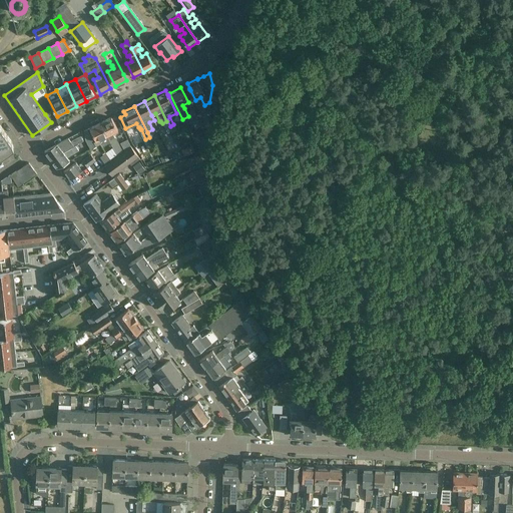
[(197,117),(194,109),(188,112),(191,119),(197,117)]
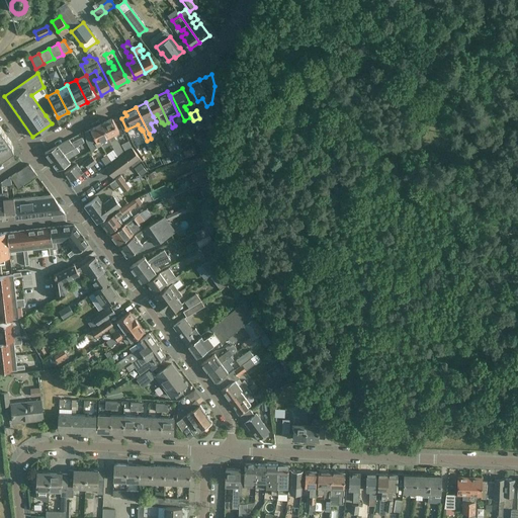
[(119,132),(112,118),(101,123),(111,143),(112,146),(118,156),(124,152),(117,139),(116,139),(113,135),(119,132)]
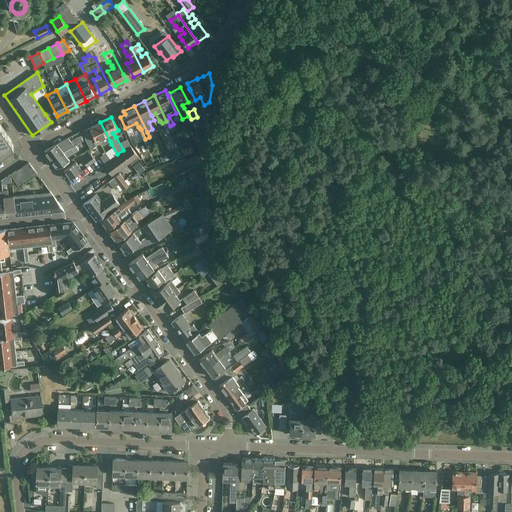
[(110,141),(100,122),(90,128),(96,141),(94,142),(96,146),(100,144),(101,145),(110,141)]
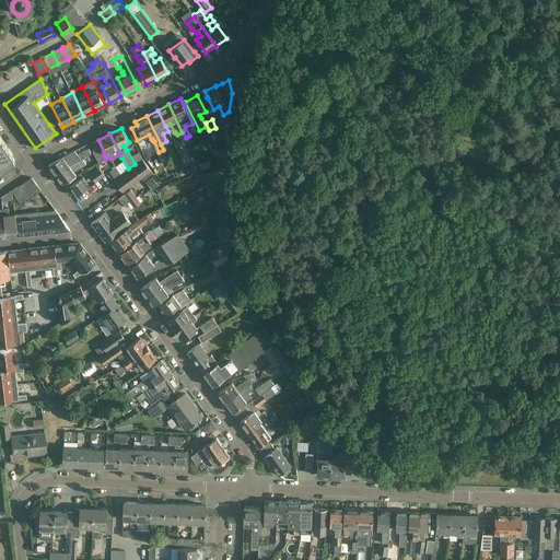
[(0,172),(15,161),(14,161),(13,155),(12,154),(9,149),(9,148),(8,148),(3,141),(2,140),(0,136),(0,172)]
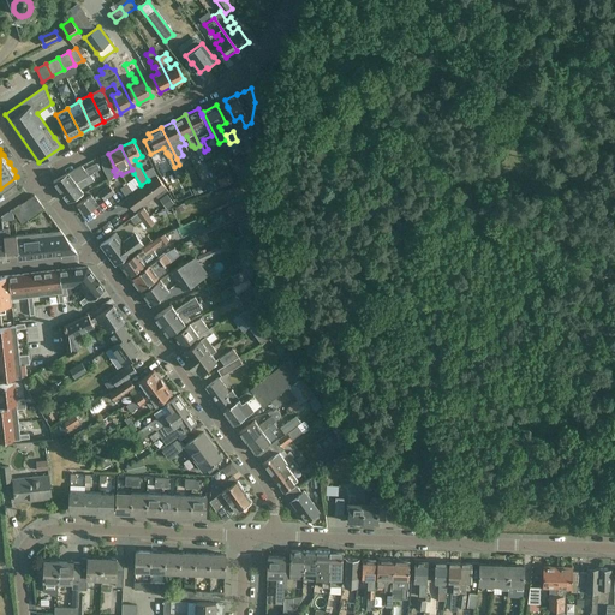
[(70,173),(53,181),(60,191),(89,175),(82,166),(70,173)]
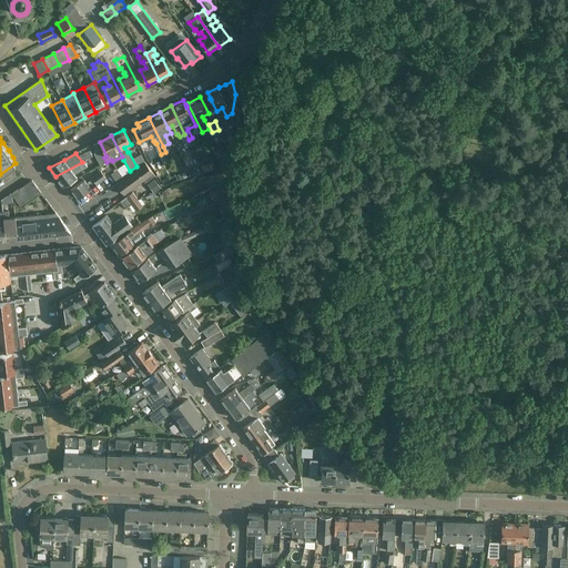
[(212,161),(201,165),(204,172),(215,168),(212,161)]
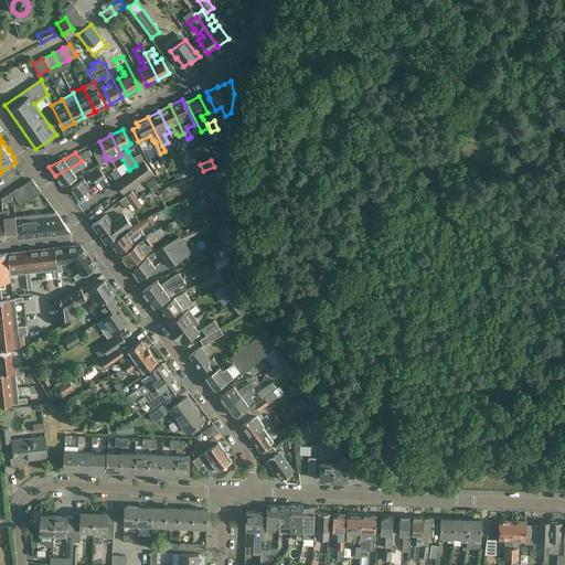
[(87,166),(84,161),(82,161),(55,176),(63,185),(77,177),(74,172),(87,166)]
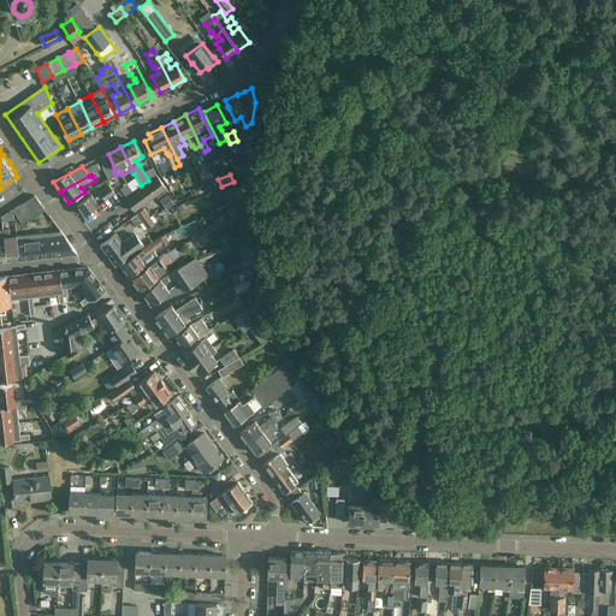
[(158,176),(136,193),(126,200),(135,211),(144,203),(157,195),(159,199),(169,190),(158,176)]
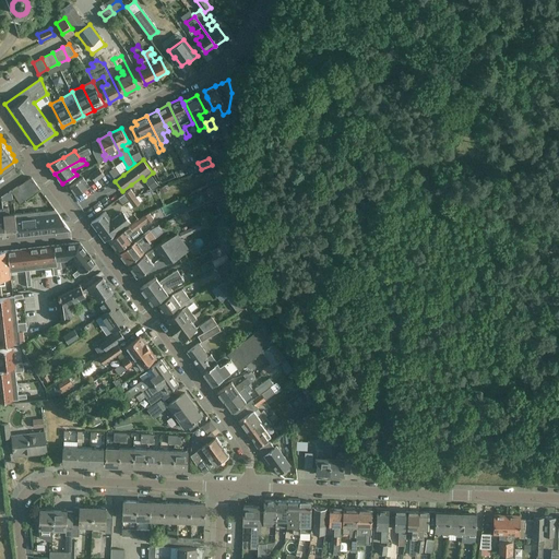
[(114,178),(122,173),(117,165),(109,171),(114,178)]
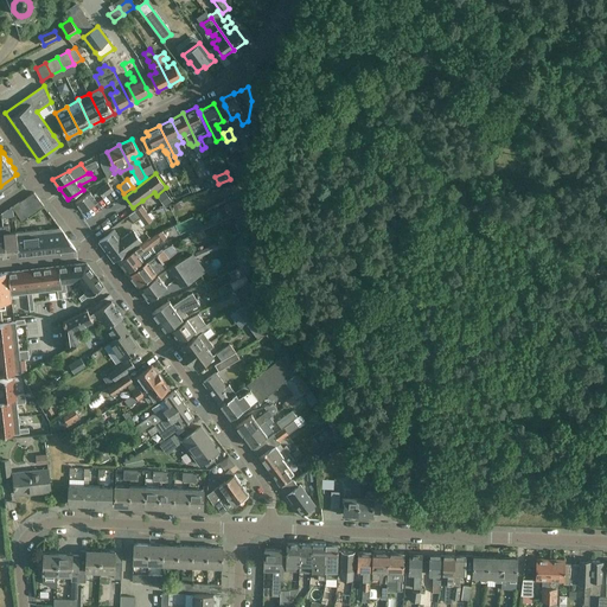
[(90,191),(85,195),(76,202),(83,211),(114,190),(108,181),(97,190),(98,191),(95,193),(96,195),(94,196),(90,191)]
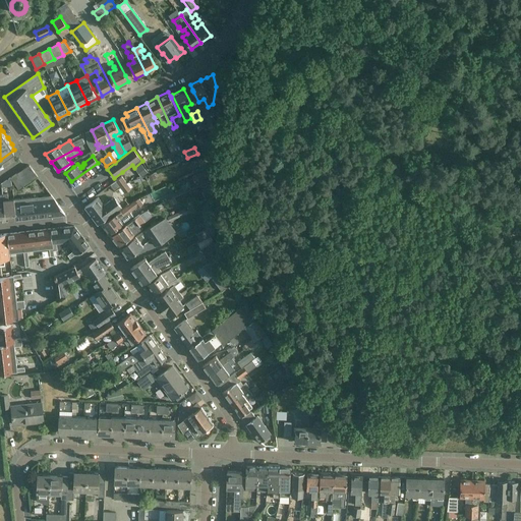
[(30,165),(17,173),(25,186),(33,181),(38,176),(30,165)]
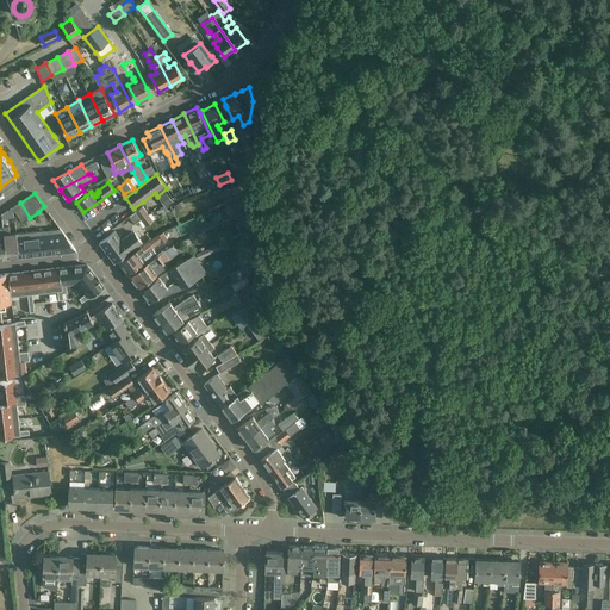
[(30,218),(20,203),(13,207),(23,223),(30,218)]
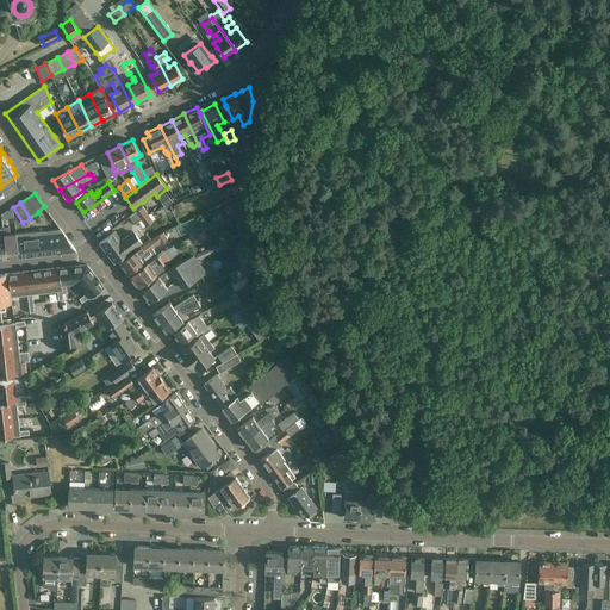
[(14,221),(13,207),(1,216),(2,222),(14,221)]
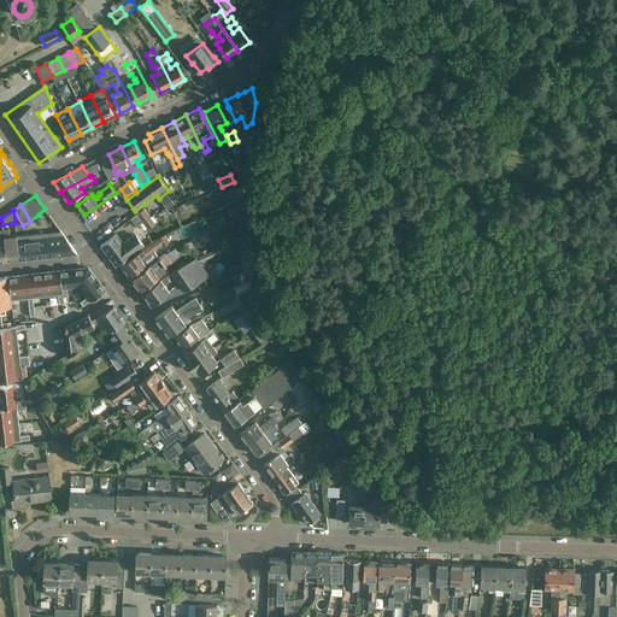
[(145,228),(154,222),(146,211),(137,217),(145,228)]
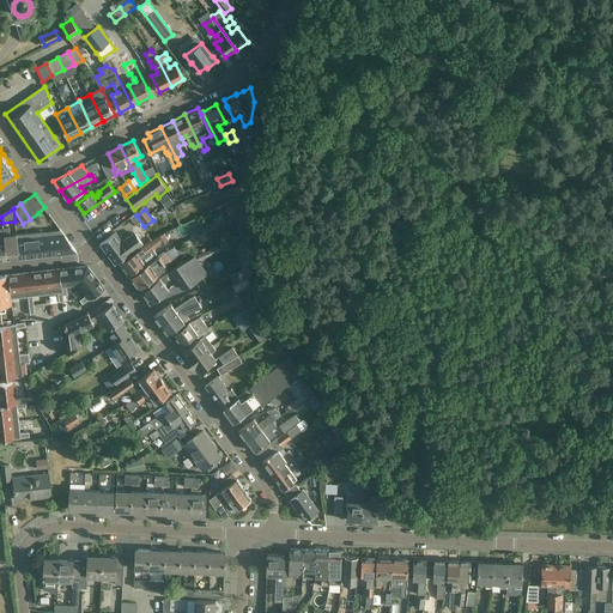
[(212,220),(202,223),(206,234),(216,231),(212,220)]
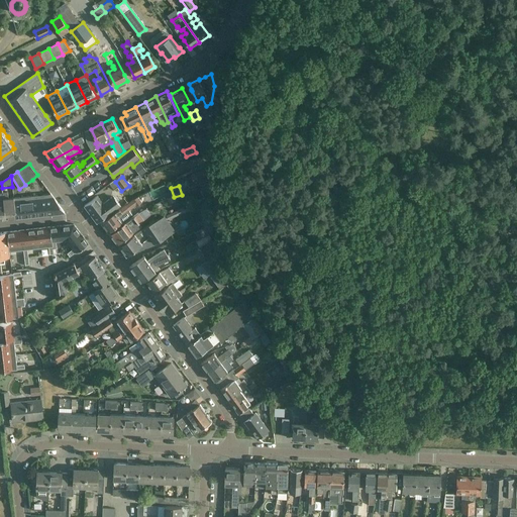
[(7,192),(3,193),(3,201),(6,219),(16,218),(13,198),(8,198),(7,192)]
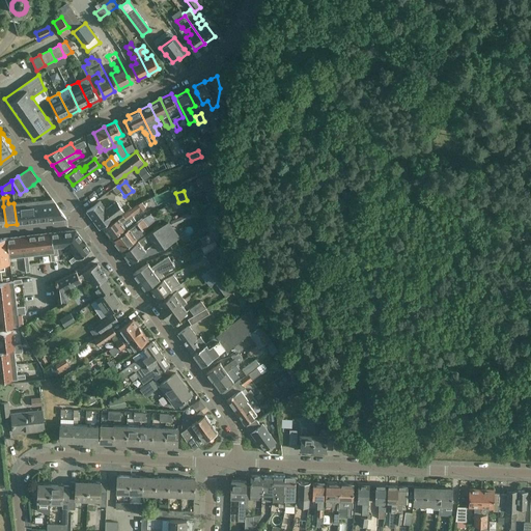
[(66,218),(52,198),(52,199),(14,203),(17,224),(66,218)]
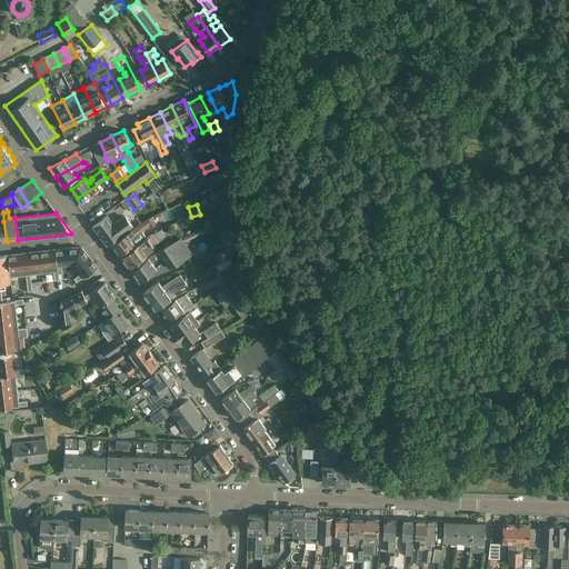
[(132,226),(126,216),(113,225),(107,216),(93,227),(107,245),(132,226)]
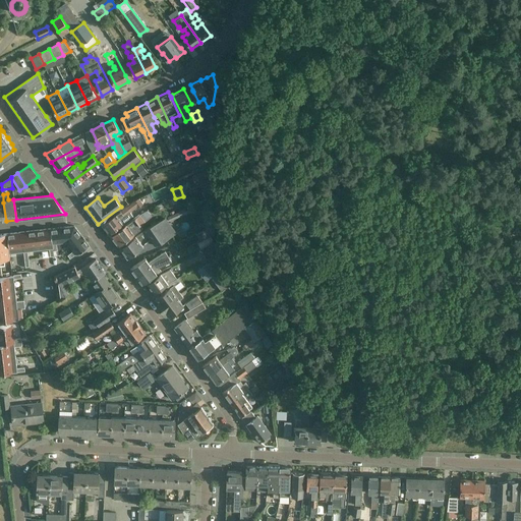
[(139,198),(133,201),(137,209),(143,204),(139,198)]
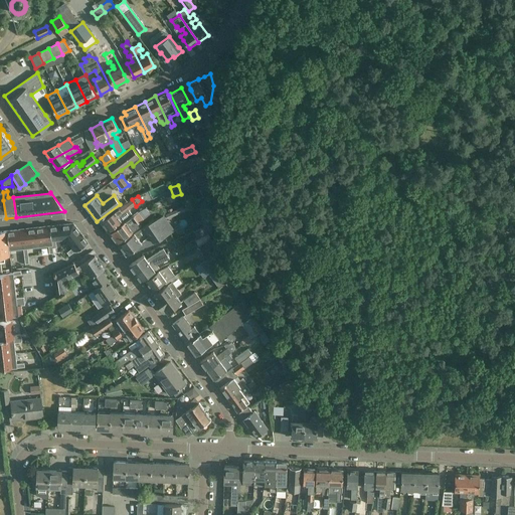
[(110,215),(102,221),(109,231),(117,225),(122,221),(133,213),(129,209),(126,204),(110,215)]
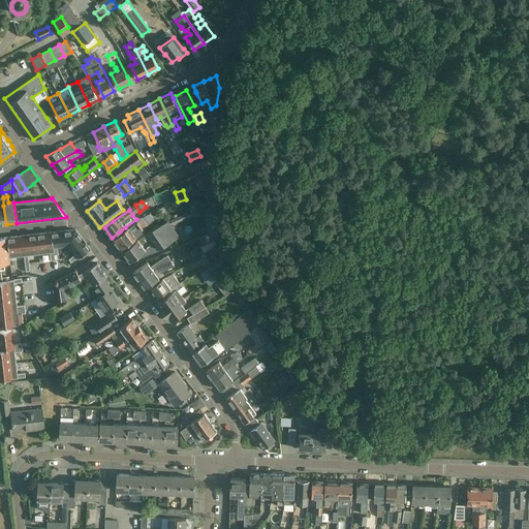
[(149,224),(143,217),(113,239),(121,250),(121,249),(136,238),(132,232),(141,227),(142,229),(149,224)]
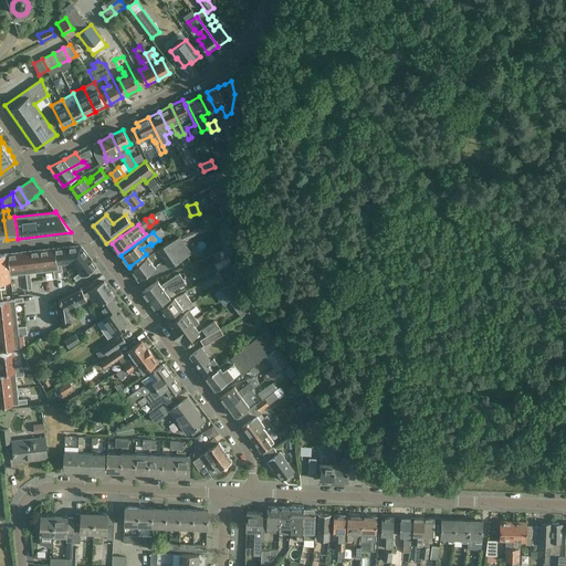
[(192,253),(187,247),(180,237),(165,243),(157,250),(169,266),(192,253)]
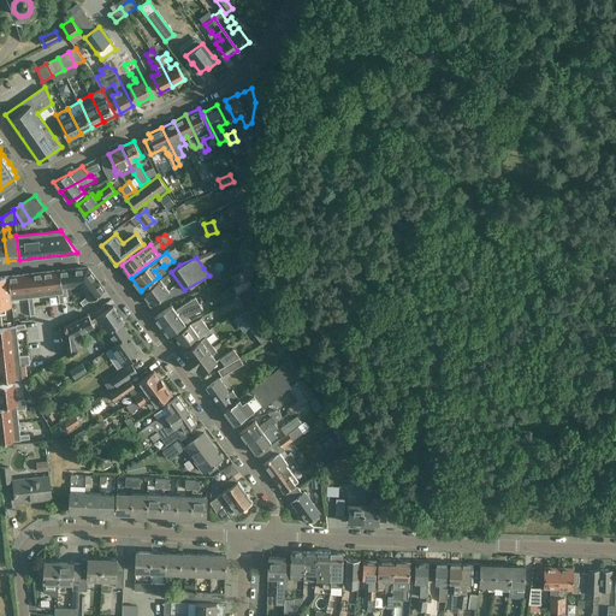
[(88,267),(60,270),(64,296),(67,296),(67,288),(80,285),(88,267)]
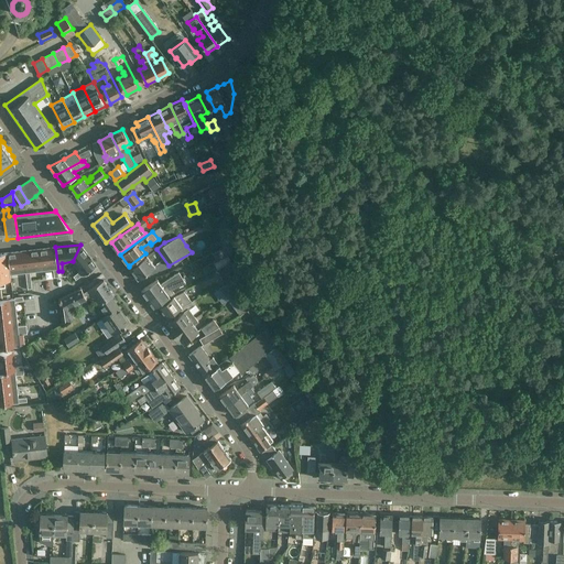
[(80,245),(73,261),(80,271),(74,275),(76,280),(83,274),(83,275),(96,266),(80,245)]
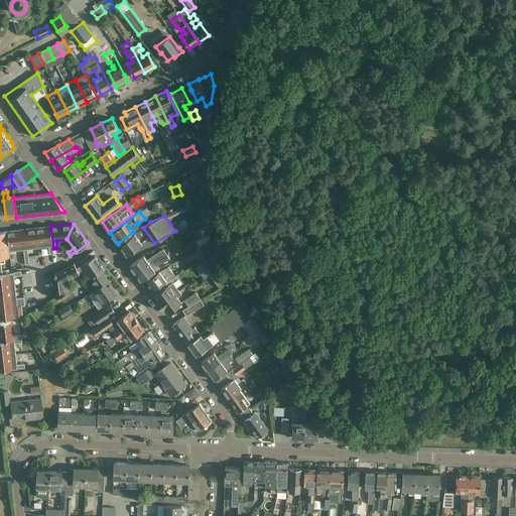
[(50,226),(36,228),(38,248),(48,246),(49,254),(53,253),(53,248),(50,226)]
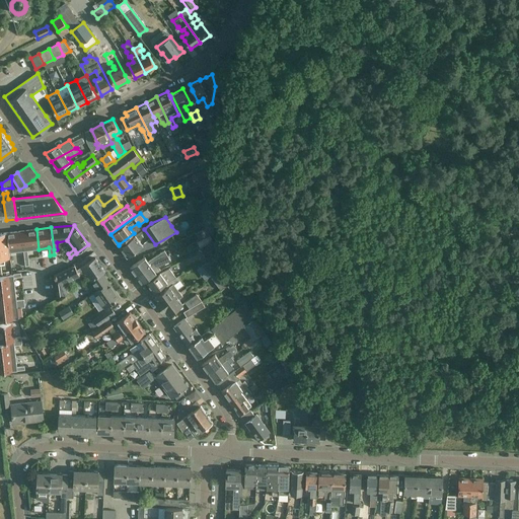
[(213,234),(210,227),(203,229),(206,237),(211,235),(213,234)]
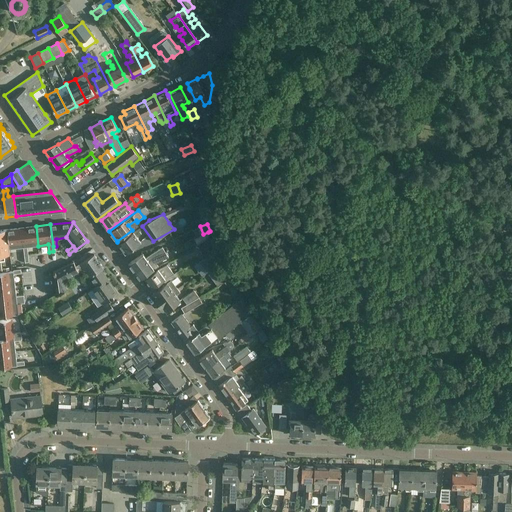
[(36,226),(21,228),(24,247),(23,247),(24,255),(28,254),(27,247),(38,246),(36,226)]
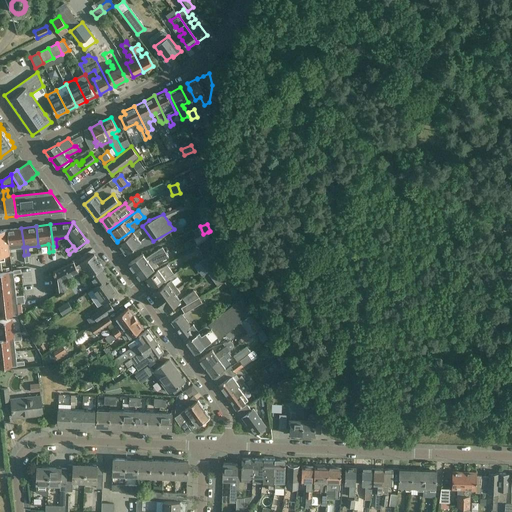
[(140,227),(126,237),(118,243),(125,254),(141,242),(137,236),(141,233),(139,230),(141,229),(140,227)]
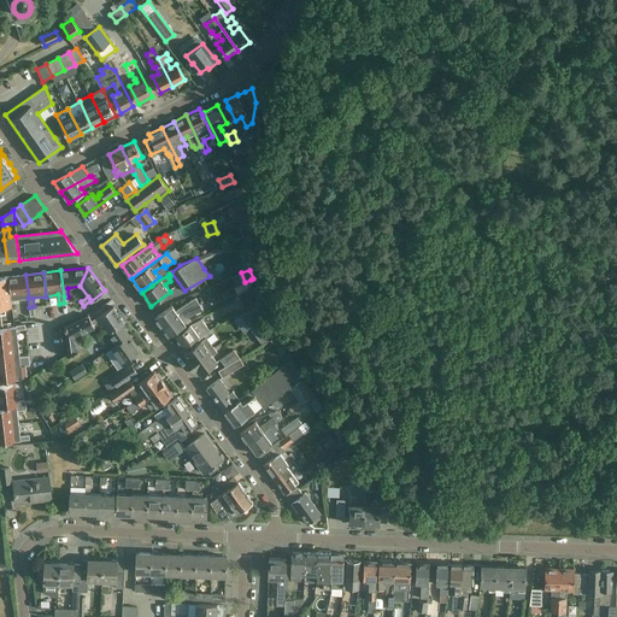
[(11,300),(28,298),(29,298),(25,275),(9,276),(11,300)]
